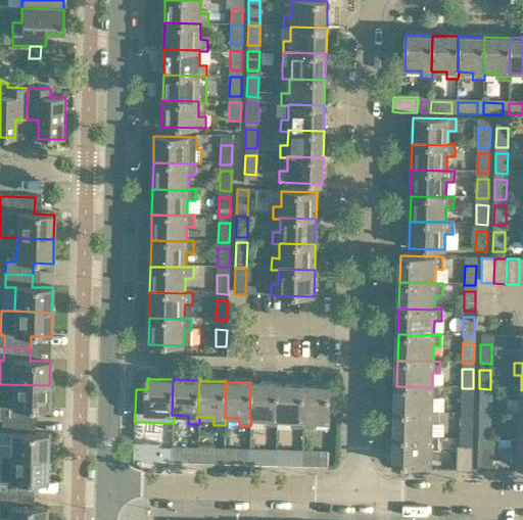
[(250,382),(249,419),(251,419),(266,419),(266,427),(278,427),(278,420),(277,420),(278,383),(277,383),(252,383),(252,382),(250,382)]
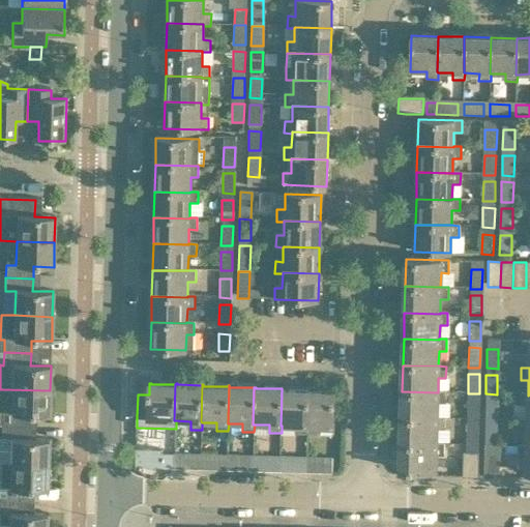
[(282,388),(281,426),(282,426),(295,427),(295,434),(306,435),(306,427),(305,427),(307,390),(282,389),(282,388)]
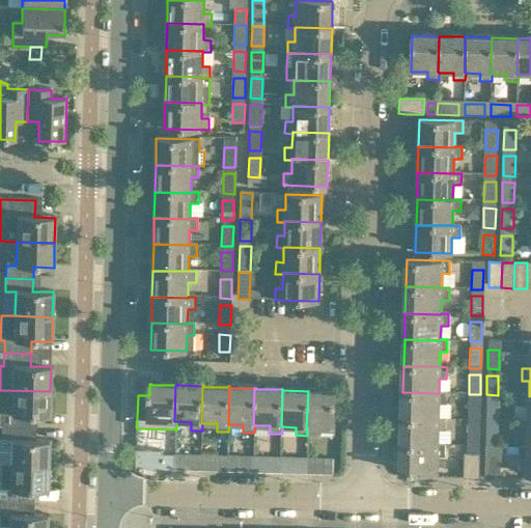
[(29,428),(29,416),(50,416),(50,413),(54,413),(54,395),(50,395),(50,391),(2,390),(2,427),(29,428)]
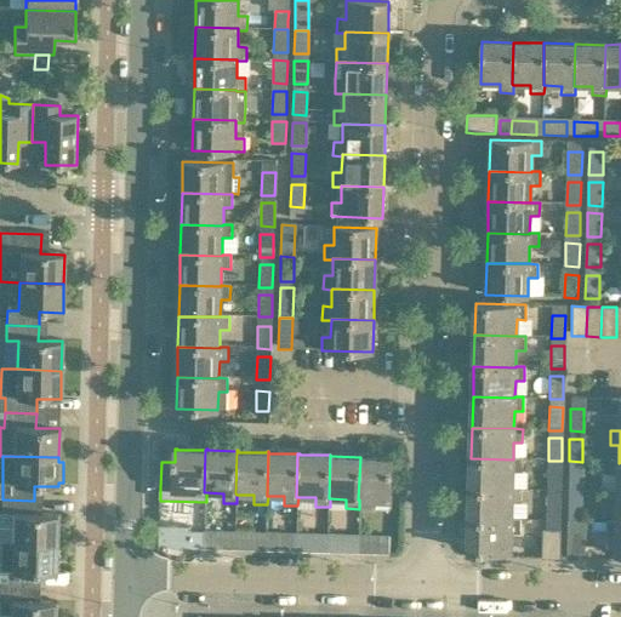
[(360,457),(358,500),(359,500),(377,501),(377,502),(376,510),(391,510),(392,468),(392,458),(360,458),(360,457)]
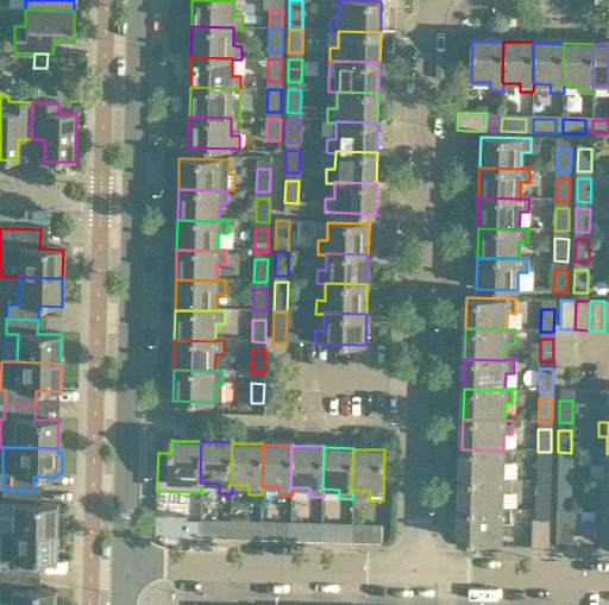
[(462,449),(462,480),(502,480),(502,464),(512,464),(512,451),(503,449),(503,451),(462,449)]
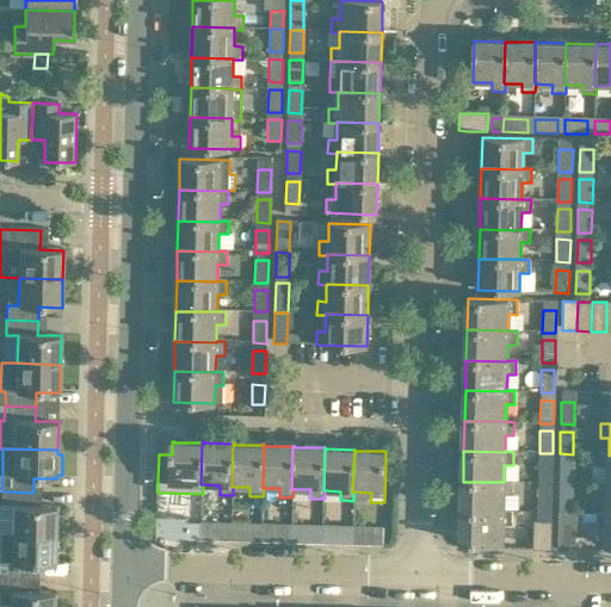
[(609,468),(608,484),(608,485),(610,484),(610,454),(609,456),(609,453),(600,453),(599,468),(609,468)]
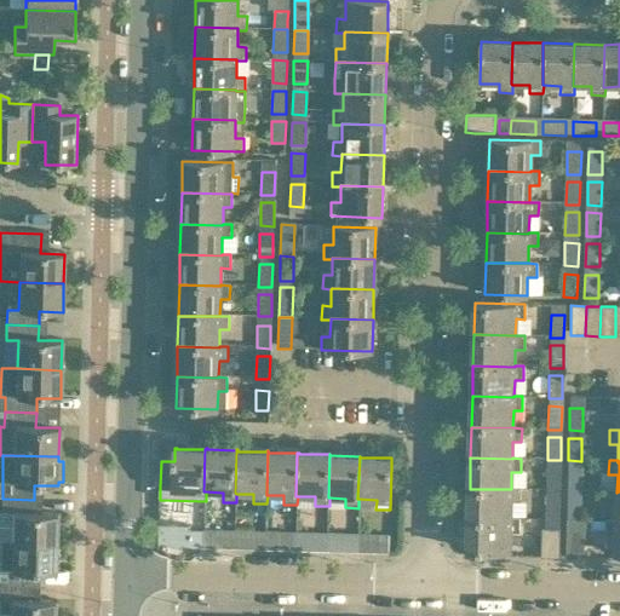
[(546,490),(560,491),(561,468),(546,467),(546,490)]
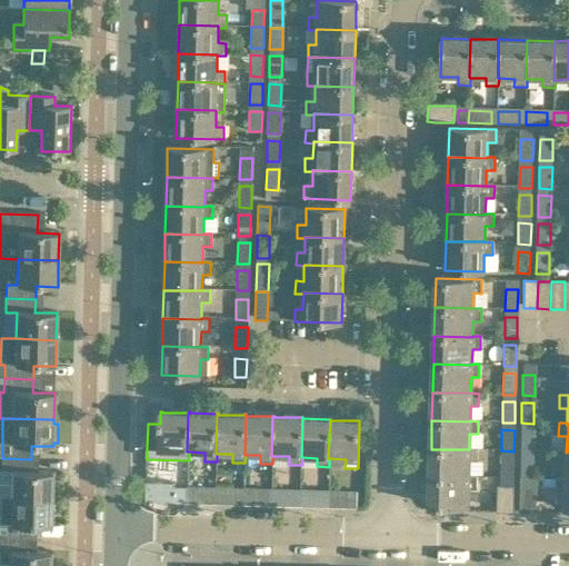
[(520,450),(532,452),(533,430),(521,430),(520,450)]
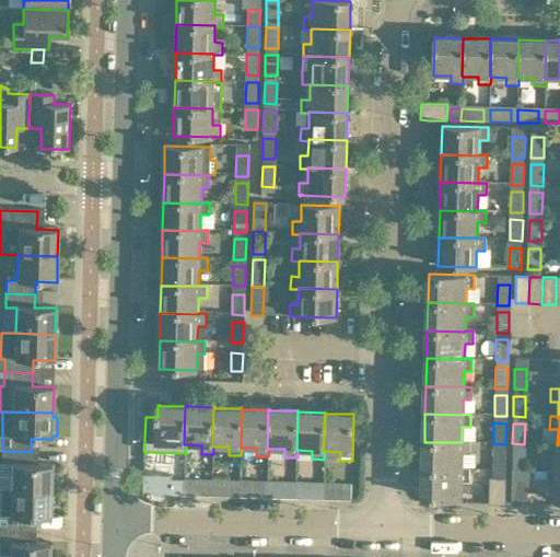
[(424,442),(423,470),(461,471),(461,470),(462,454),(469,454),(469,442),(462,442),(424,442)]
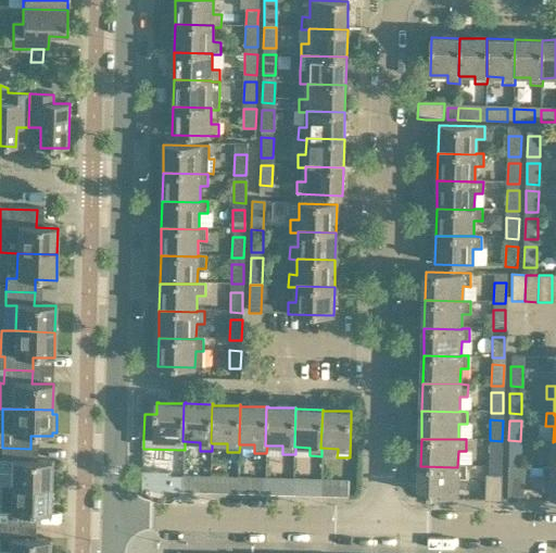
[(553,453),(553,468),(553,469),(555,468),(555,441),(553,442),(553,441),(545,441),(545,453),(553,453)]
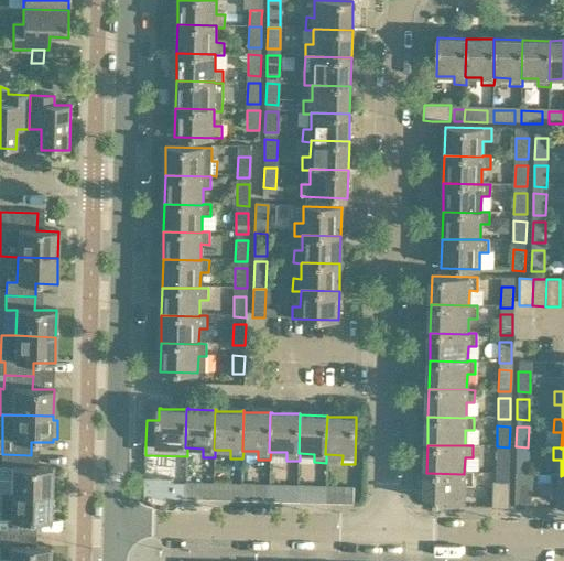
[(2,454),(1,467),(12,468),(11,494),(51,495),(52,468),(30,468),(31,455),(2,454)]
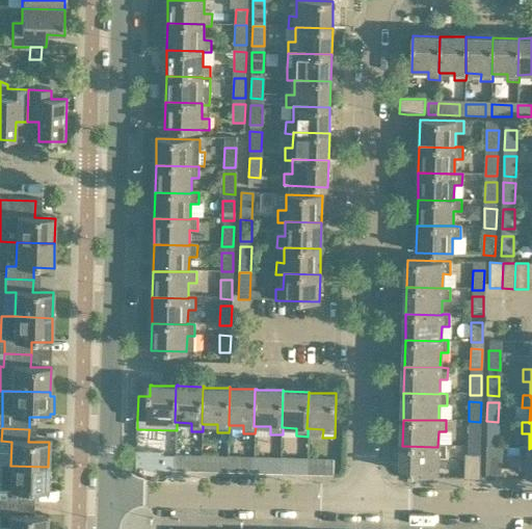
[(468,447),(479,448),(480,428),(469,428),(468,447)]
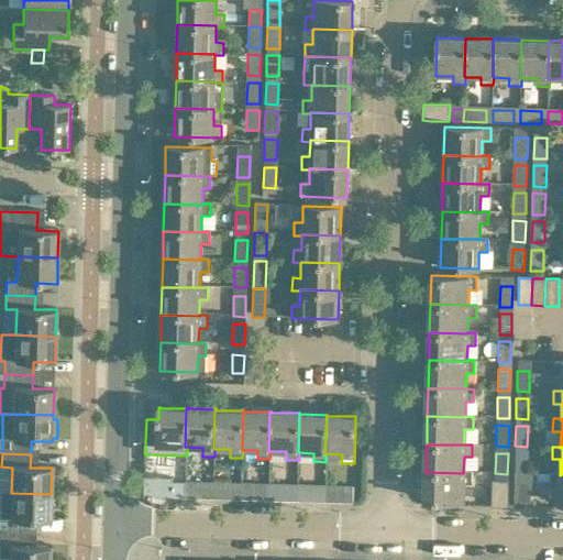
[(515,474),(527,474),(527,454),(515,453),(515,474)]
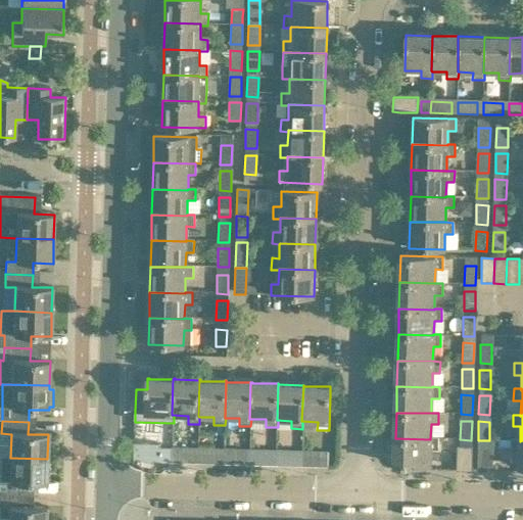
[(430,439),(395,438),(394,465),(430,466),(430,450),(438,451),(438,438),(430,438),(430,439)]
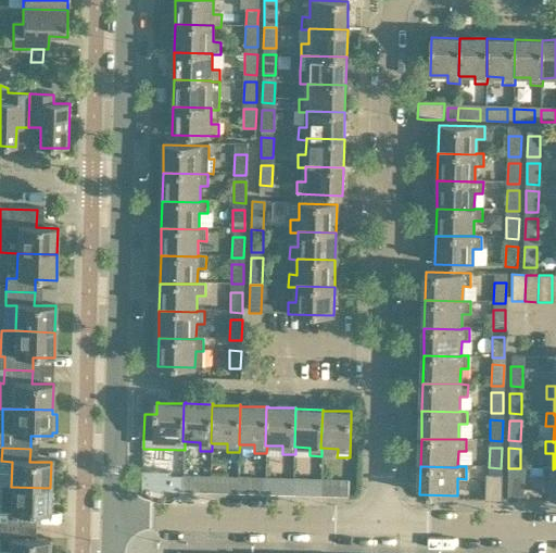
[(485,475),(484,502),(501,502),(502,476),(502,468),(501,468),(489,467),(489,475),(485,475)]
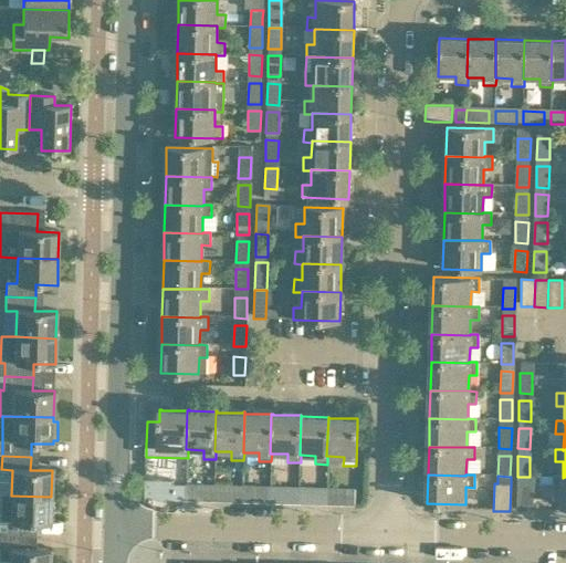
[(517,485),(516,511),(533,512),(534,486),(534,477),(530,477),(517,477),(517,485)]
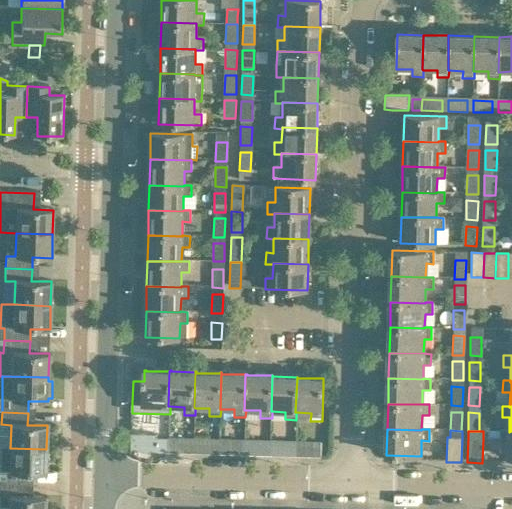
[(511,431),(509,432),(509,431),(501,431),(501,442),(508,442),(508,458),(511,457),(511,431)]
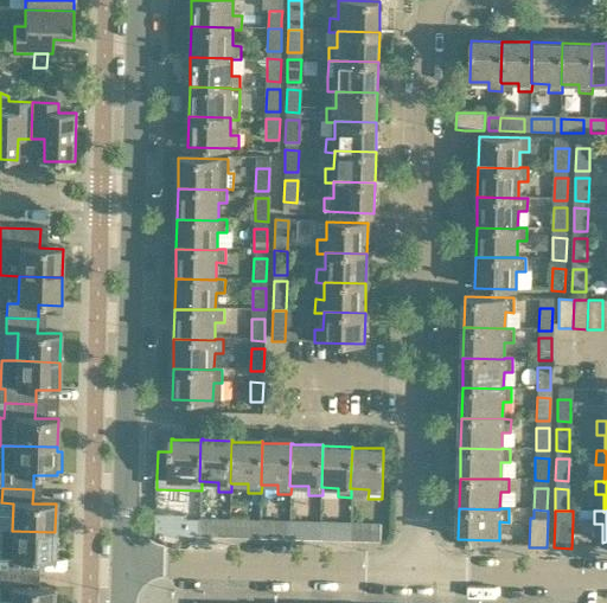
[(155,515),(155,531),(160,536),(167,537),(167,538),(168,538),(186,538),(186,520),(186,517),(155,515)]
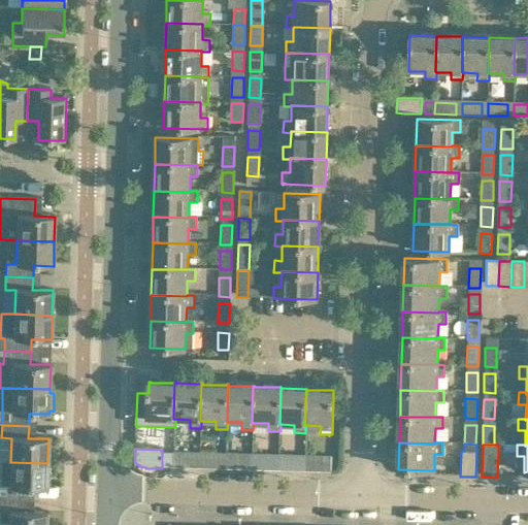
[(173,468),(189,469),(190,454),(174,453),(173,468)]
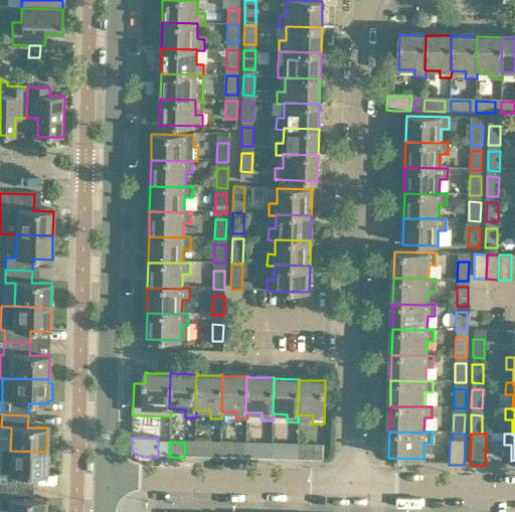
[(195,458),(210,458),(210,444),(195,443),(195,458)]
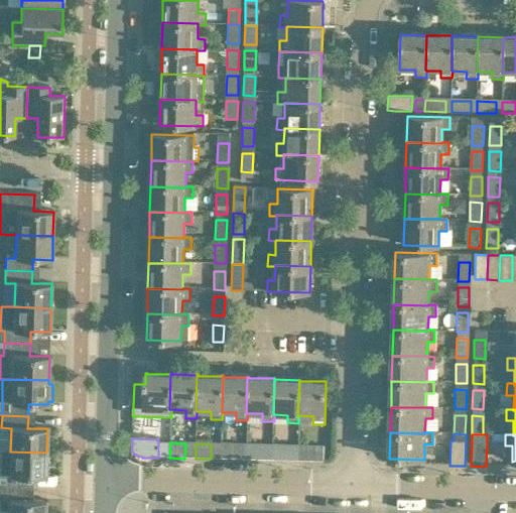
[(221,459),(236,460),(237,444),(221,444),(221,459)]
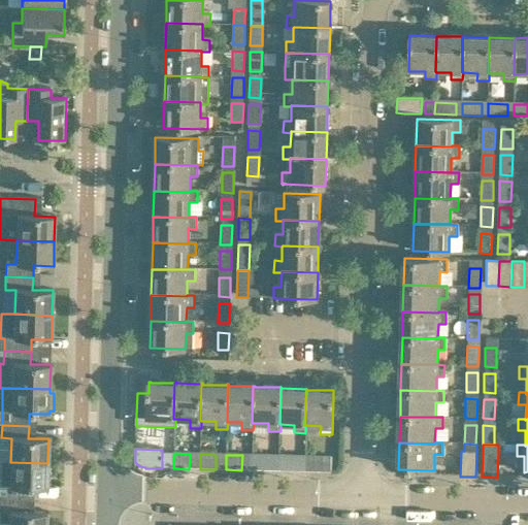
[(267,456),(252,456),(252,470),(267,471),(267,456)]
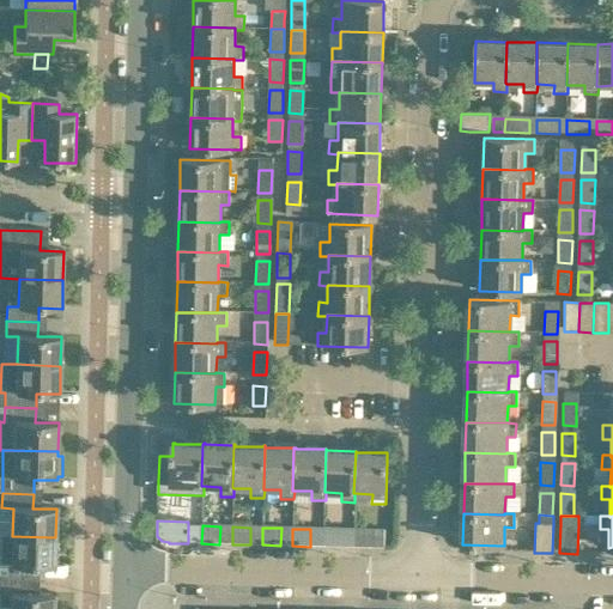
[(322,547),(341,547),(341,530),(323,529),(322,547)]
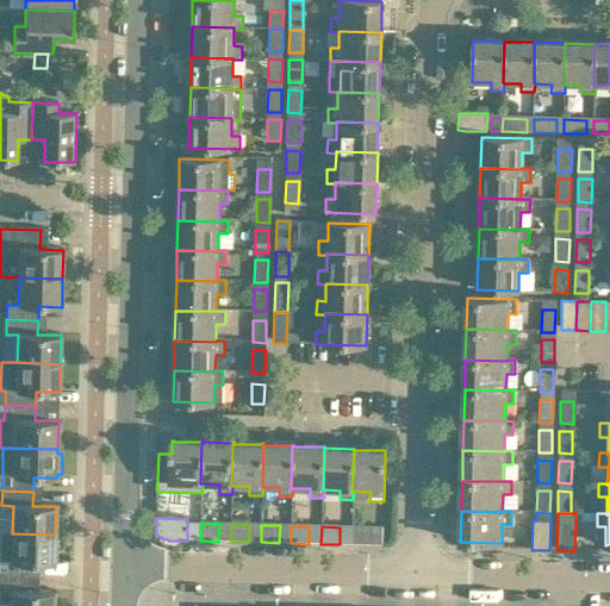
[(353,528),(352,544),(369,545),(369,528),(353,528)]
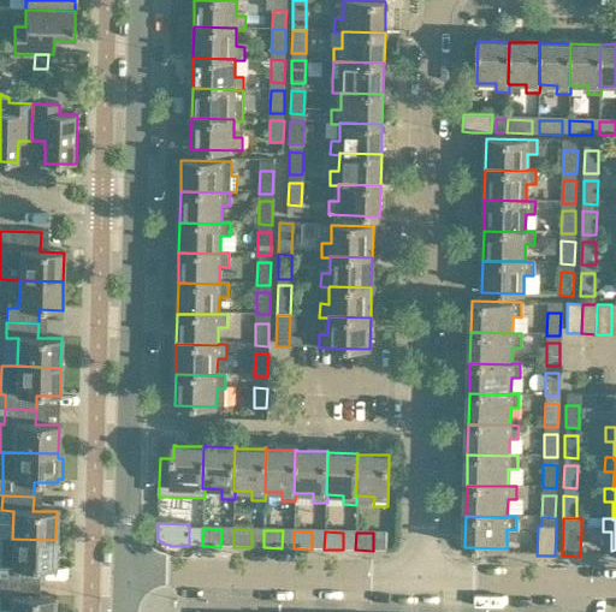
[(0,582),(31,583),(31,569),(55,569),(55,540),(12,539),(1,539),(0,568),(0,566),(0,582)]
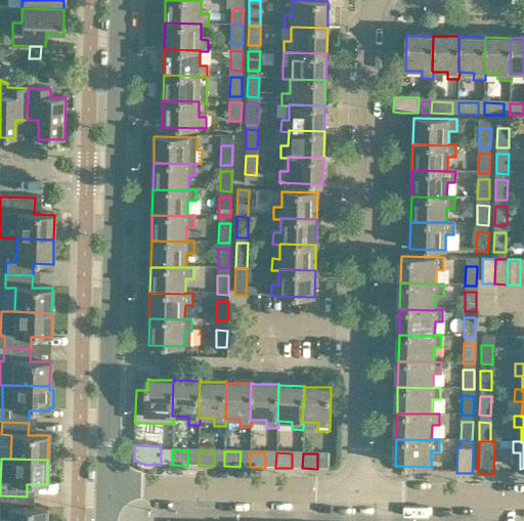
[(0,519),(8,520),(45,520),(46,509),(26,509),(27,496),(0,495),(0,519)]
